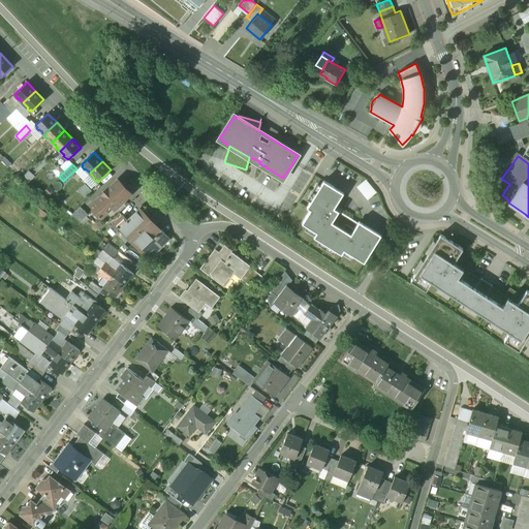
[(368,198),(377,192),(368,179),(358,186),(368,198)]
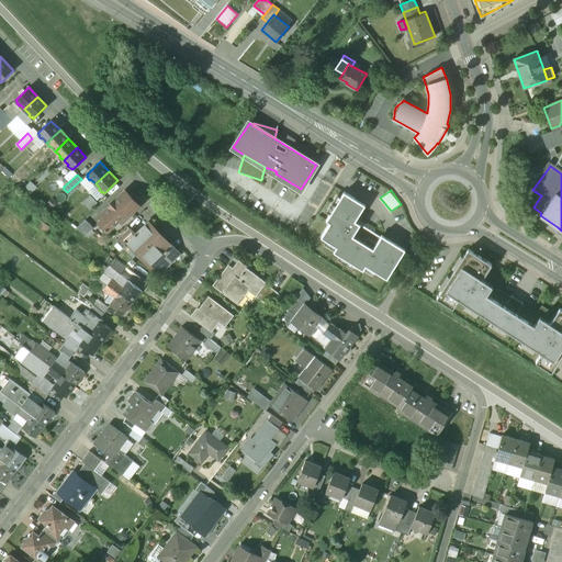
[(125,192),(104,211),(103,215),(105,216),(99,222),(107,231),(120,220),(122,223),(139,206),(125,192)]
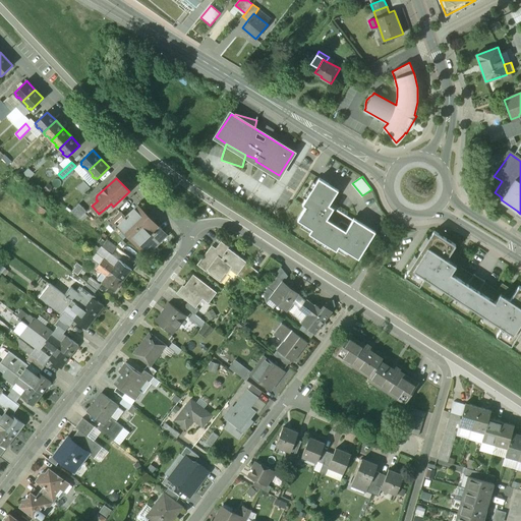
[(339,189),(319,178),(302,205),(305,207),(297,220),(311,229),(308,234),(337,250),(339,247),(359,258),(375,231),(353,218),(352,220),(334,209),(334,208),(330,205),(339,189)]
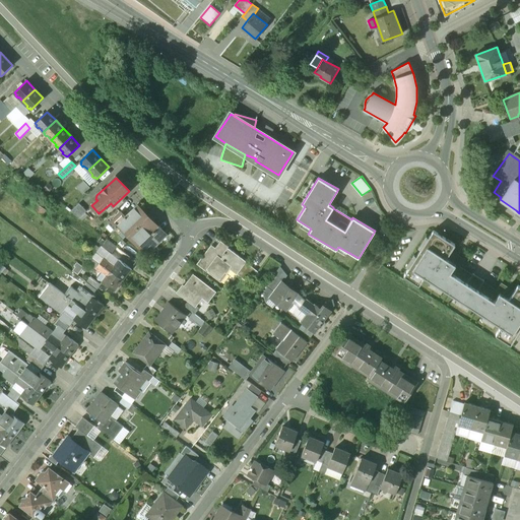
[(84,180),(77,187),(83,193),(90,186),(84,180)]
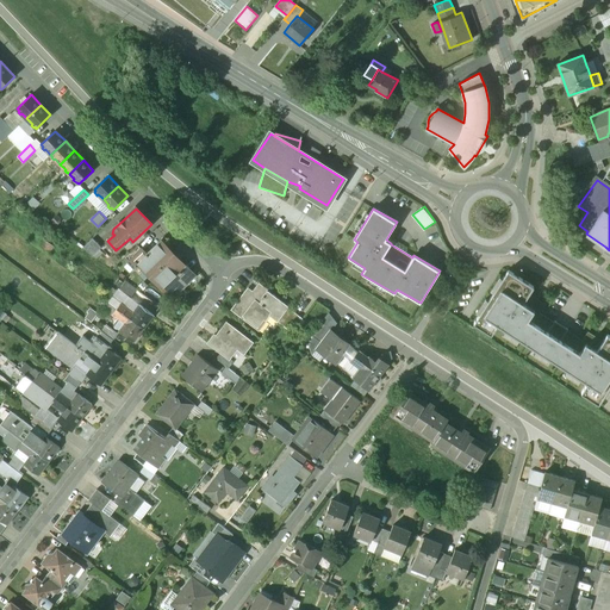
[(101,247),(93,238),(82,248),(93,255),(99,249),(101,247)]
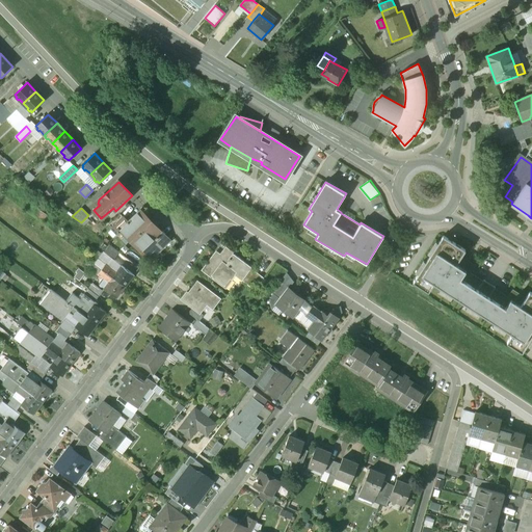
[(101,218),(94,210),(88,215),(86,217),(91,222),(94,221),(96,223),(101,218)]
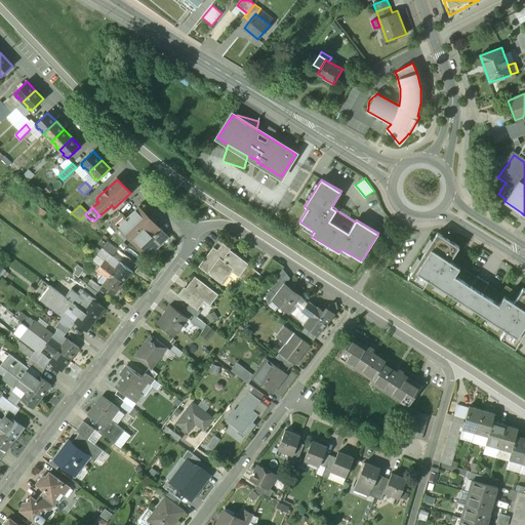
[(137,207),(126,218),(119,210),(108,221),(111,225),(112,223),(117,229),(119,227),(128,237),(130,235),(148,217),(137,207)]
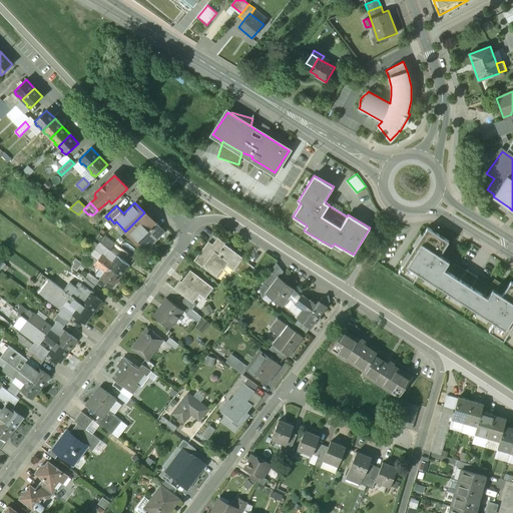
[(144,212),(127,229),(137,240),(145,233),(153,241),(163,232),(144,212)]
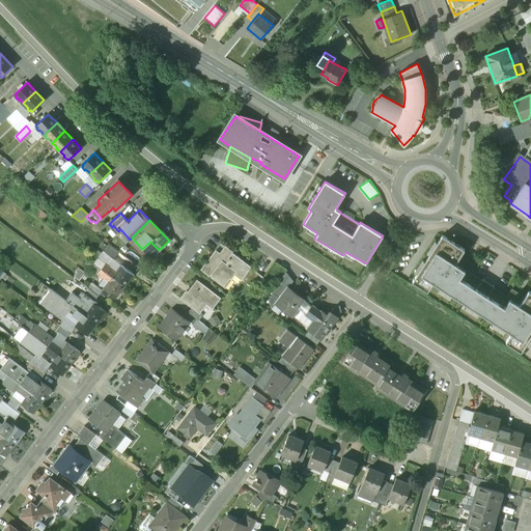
[(434,283),(472,309),(482,292),(476,289),(464,281),(459,278),(465,270),(460,268),(455,264),(460,256),(465,250),(442,235),(412,282),(427,292),(434,283)]
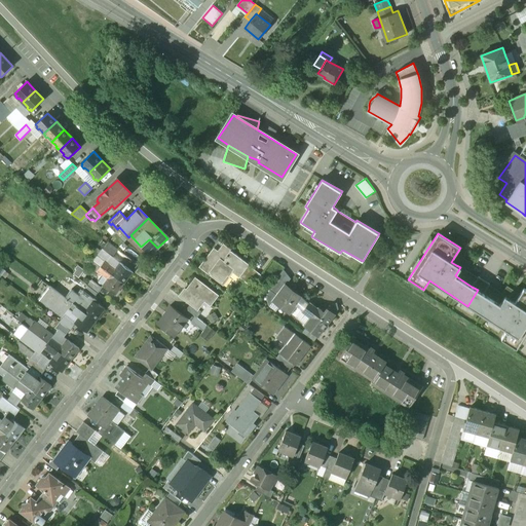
[(224,247),(219,254),(214,250),(200,266),(222,283),(227,275),(228,276),(232,272),(239,277),(248,265),(249,264),(230,251),(229,251),(224,247)]
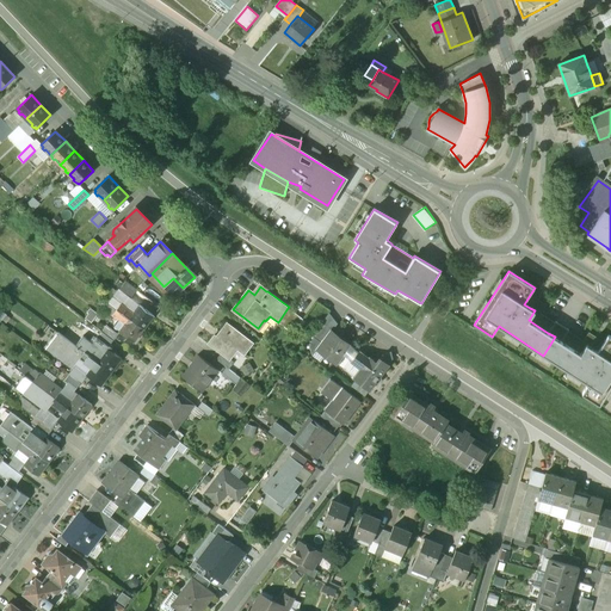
[(530,295),(524,304),(530,308),(536,298),(530,295)]
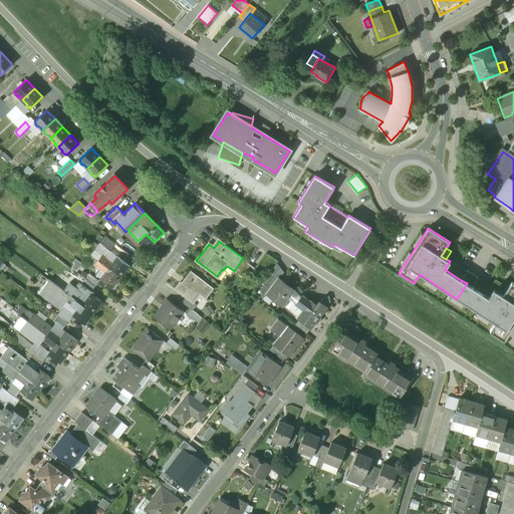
[(108,259),(102,254),(98,259),(104,264),(108,259)]
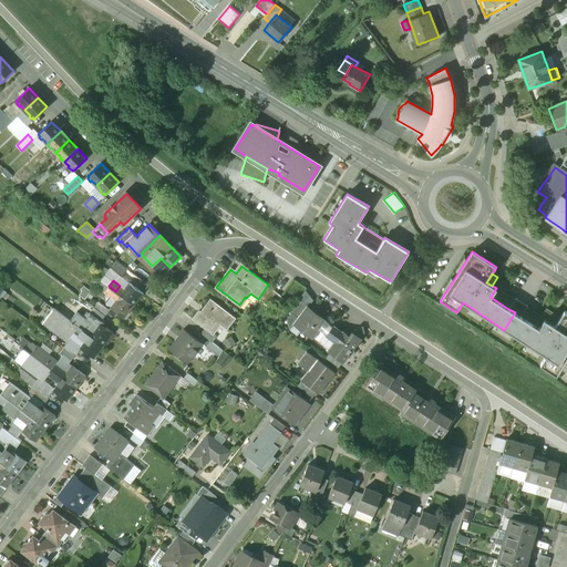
[(130,282),(124,289),(120,286),(115,291),(134,305),(143,292),(130,282)]
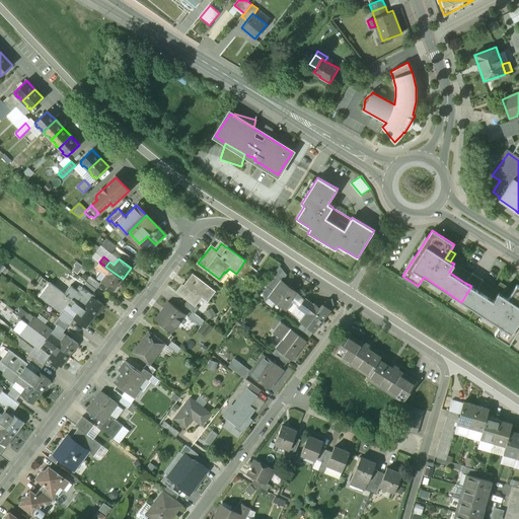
[(105,267),(99,262),(95,268),(101,272),(105,267)]
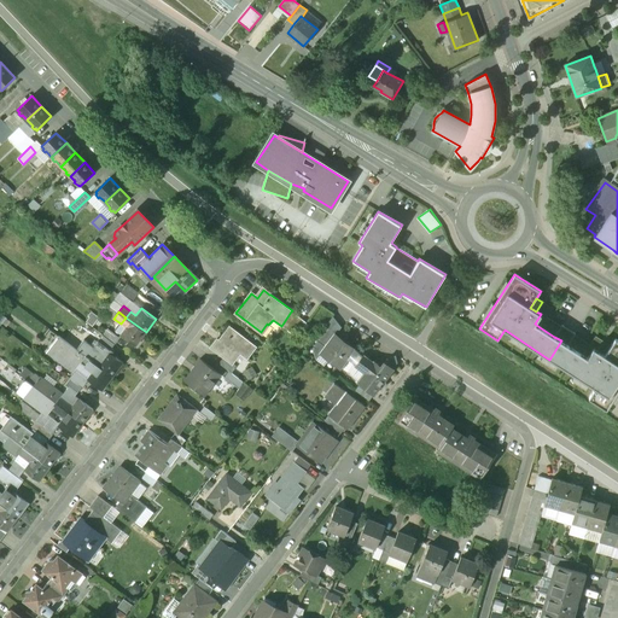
[(291,312),(281,326),(296,337),(305,322),(291,312)]
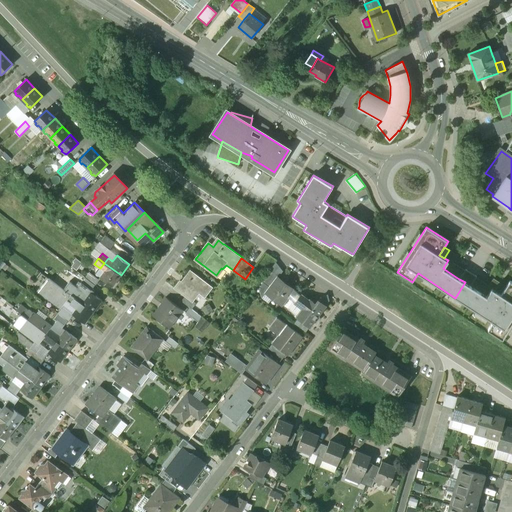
[(452,262),(447,271),(459,279),(465,270),(452,262)]
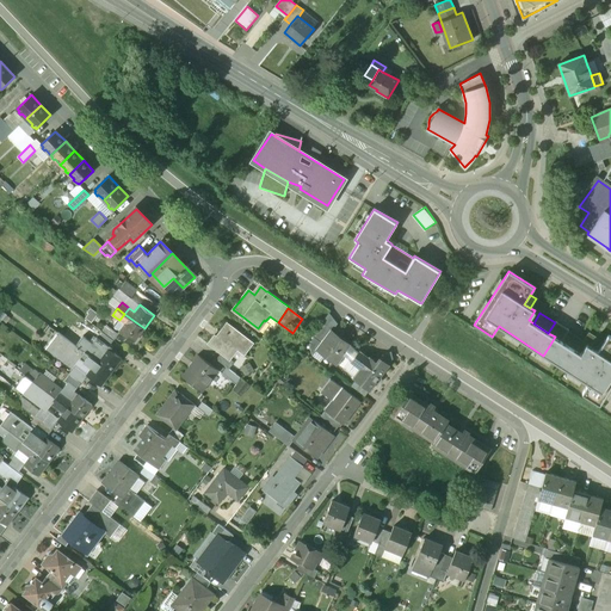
[(144,328),(124,314),(119,320),(125,325),(119,332),(134,343),(144,328)]
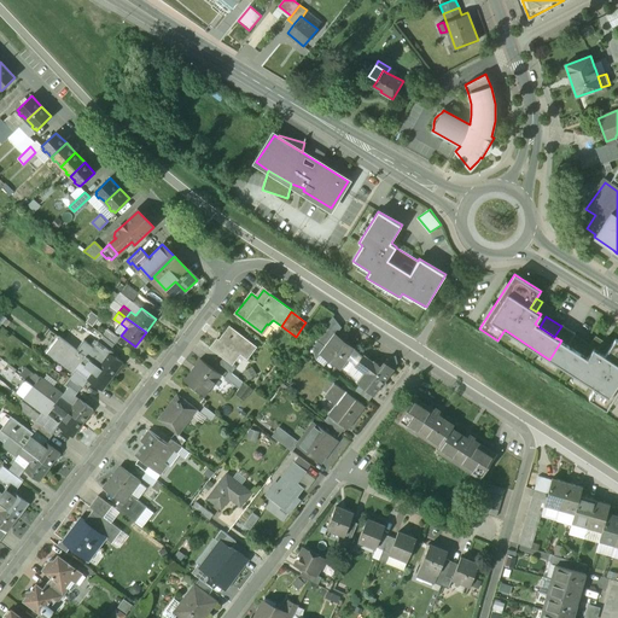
[(561,326),(554,337),(561,340),(569,345),(575,336),(576,334),(561,325),(561,326)]
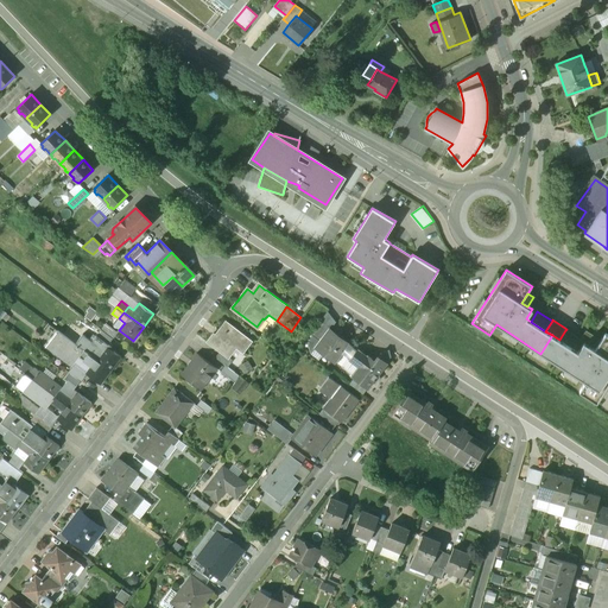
[(226,321),(215,335),(213,334),(207,342),(220,353),(228,359),(228,358),(236,347),(244,353),(252,341),(226,321)]
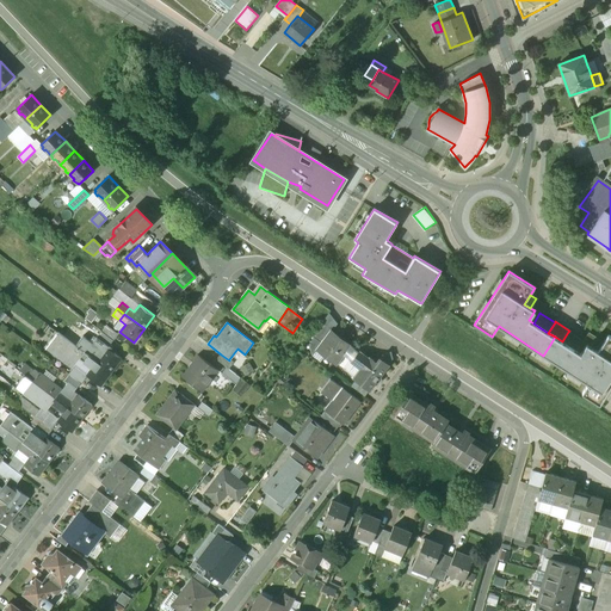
[(322,322),(312,335),(321,343),(329,332),(331,332),(332,329),(322,322)]
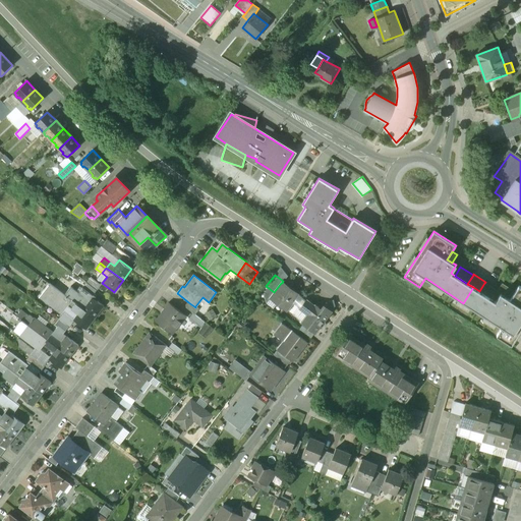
[(2,277),(0,280),(0,287),(1,286),(10,291),(10,292),(14,295),(19,287),(2,277)]
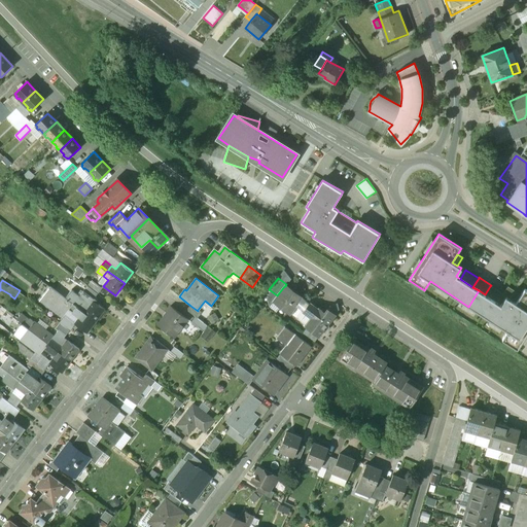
[(303,296),(286,284),(285,286),(284,286),(277,295),(273,302),(290,314),(296,306),(295,306),(303,296)]
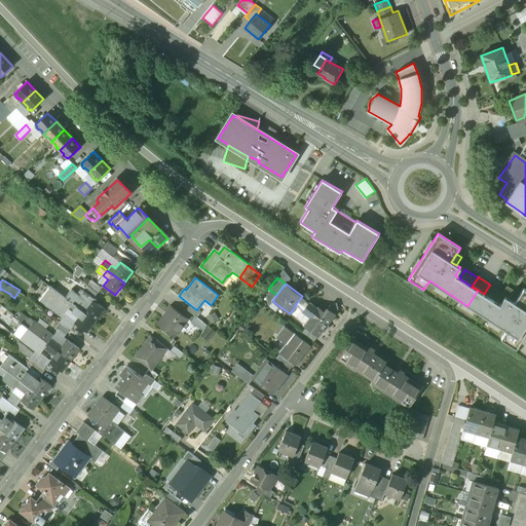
[(489,286),(484,294),(496,302),(502,294),(489,286)]
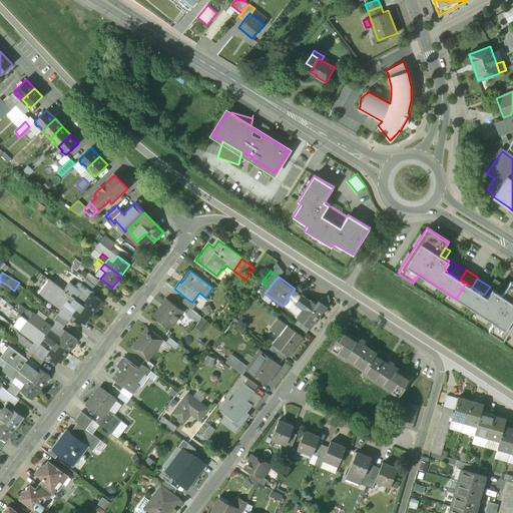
[(472,287),(466,283),(456,299),(494,322),(488,331),(504,341),(512,326),(512,283),(511,282),(507,288),(502,295),(497,292),(493,290),(488,297),(484,295),(472,287)]
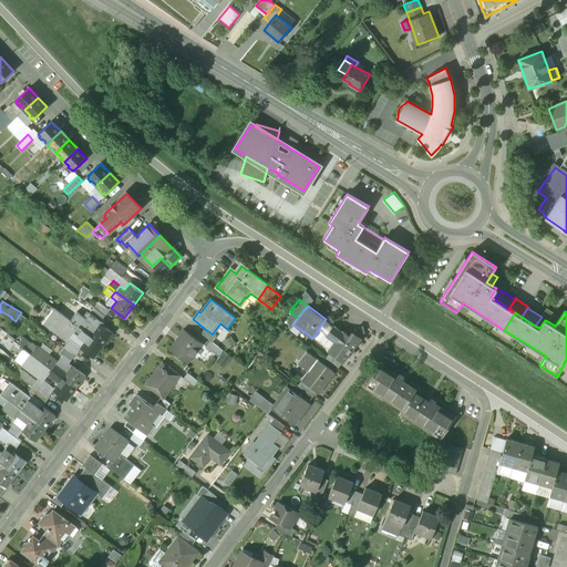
[(549,322),(555,326),(560,318),(555,315),(549,322)]
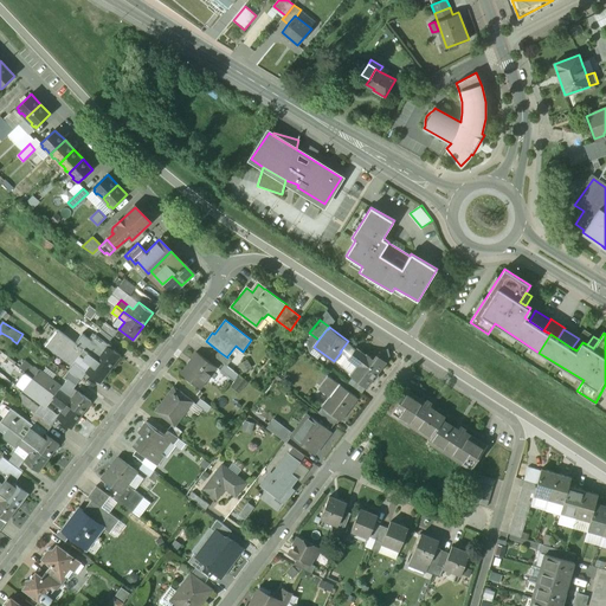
[(366,354),(348,341),(340,352),(341,352),(359,365),(350,375),(353,376),(367,387),(382,366),(367,354),(366,354)]
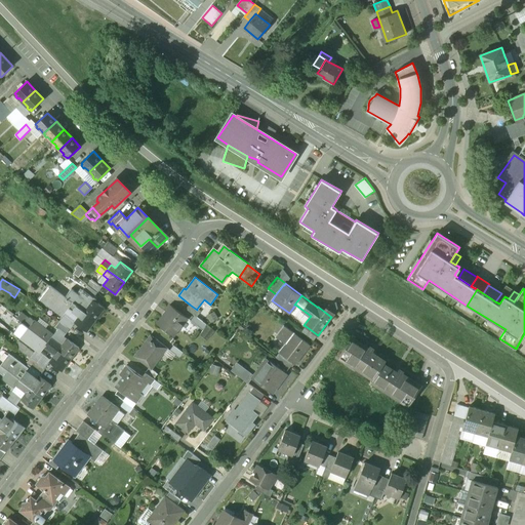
[(82,301),(77,296),(73,303),(78,307),(82,301)]
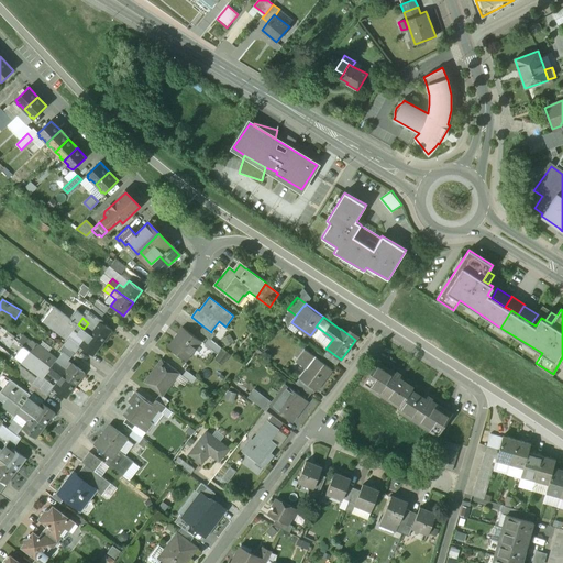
[(112,331),(99,321),(94,327),(88,323),(84,329),(102,343),(112,331)]
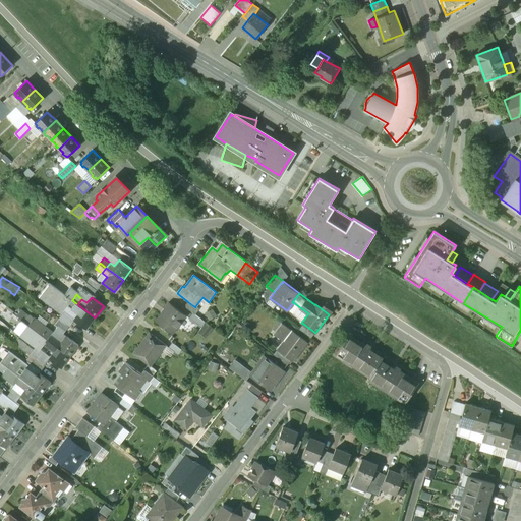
[(77,304),(72,300),(68,305),(73,309),(77,304)]
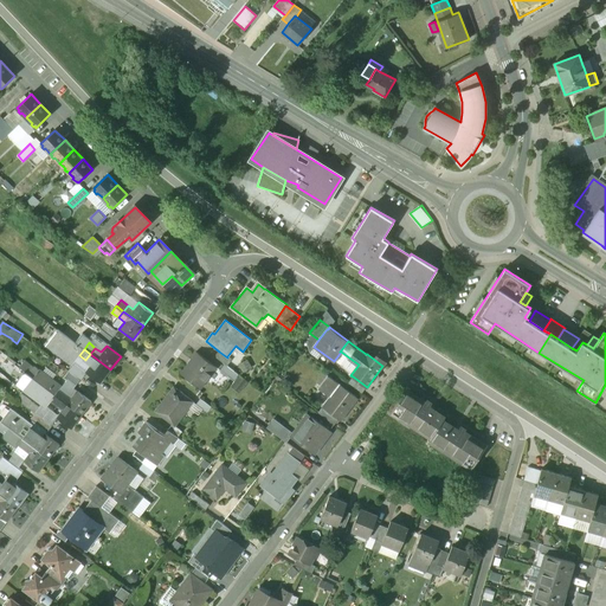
[(216,367),(197,352),(181,373),(200,388),(216,367)]
